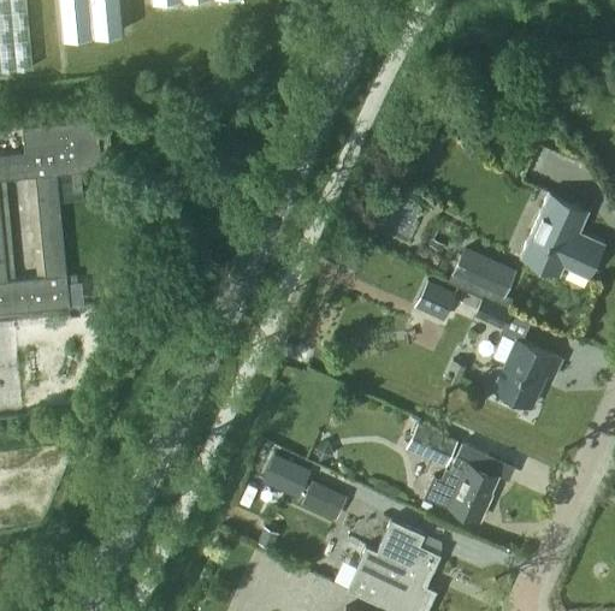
[(0,0),(0,73),(34,71),(27,0),(60,0),(64,40),(124,34),(120,0),(153,0),(153,3),(173,0),(0,0)]
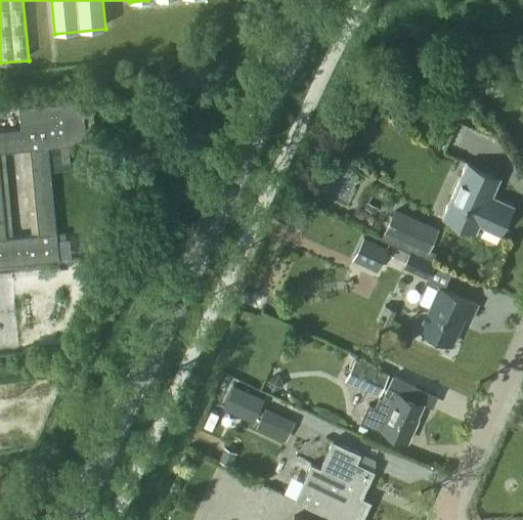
[(459,78),(471,73),(464,57),(452,62),(459,78)]
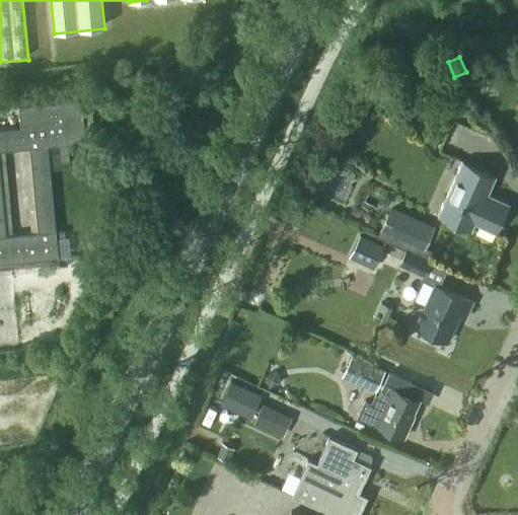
[(0,266),(59,261),(57,236),(57,233),(49,149),(86,145),(82,103),(20,109),(22,131),(0,133),(0,266)]
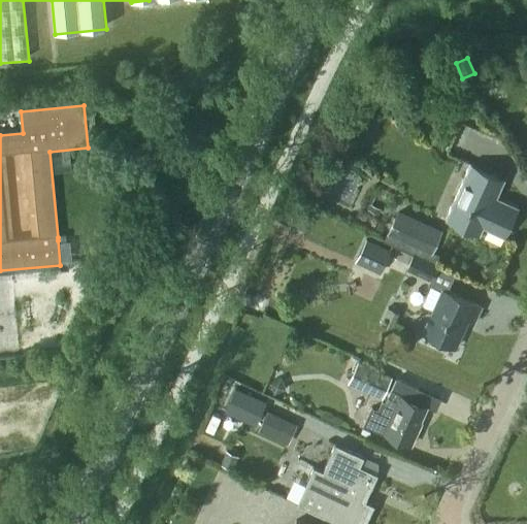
[(505,183),(471,167),(447,222),(481,238),(484,231),(505,240),(519,210),(497,200),(505,183)]
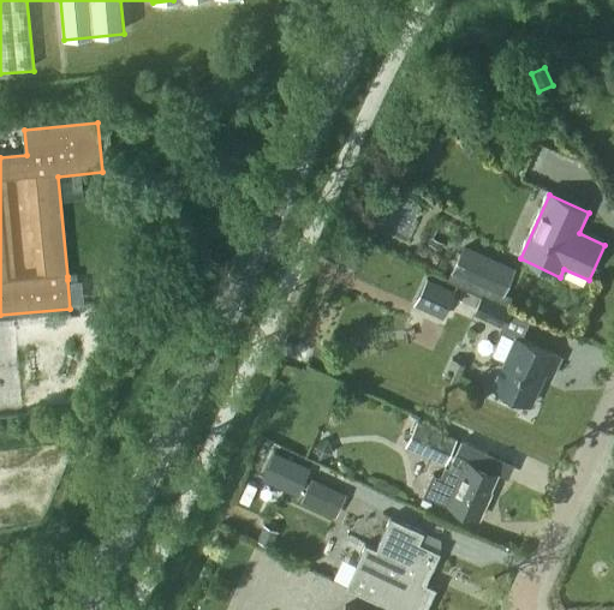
[(446,247),(434,241),(430,249),(443,255),(446,247)]
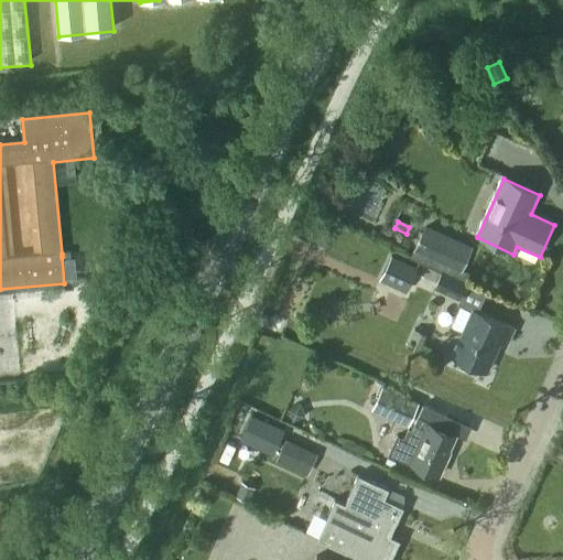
[(474,249),(425,227),(414,252),(462,275),(474,249)]
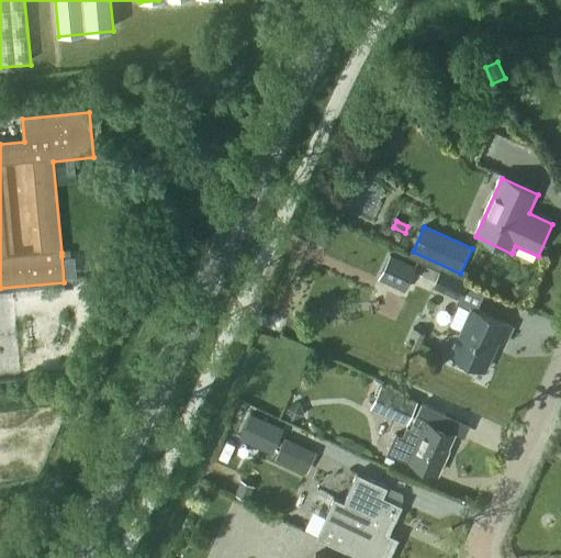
[(333,242),(331,236),(326,235),(322,236),(320,242),(322,246),(326,248),(331,246),(333,242)]
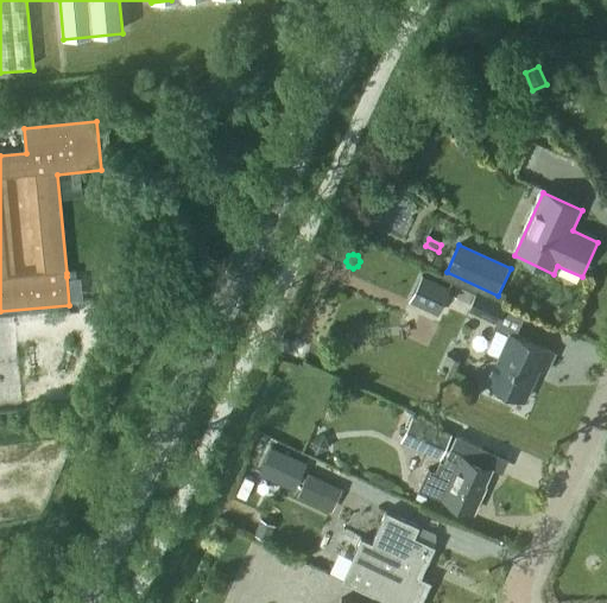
[(451,291),(424,278),(411,304),(438,317),(451,291)]
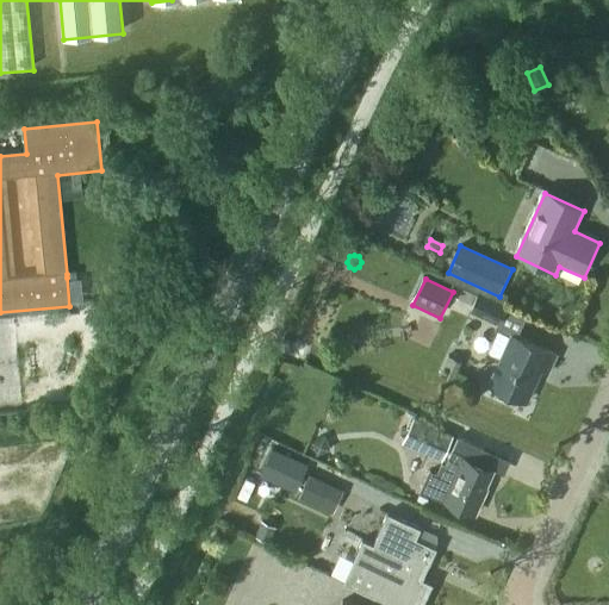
[(509,310),(479,295),(471,313),(501,328),(509,310)]
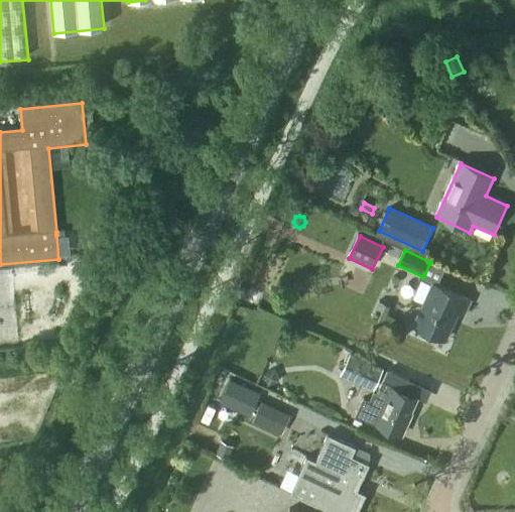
[(445,343),(465,300),(433,286),(423,281),(414,300),(425,305),(414,329),(445,343)]
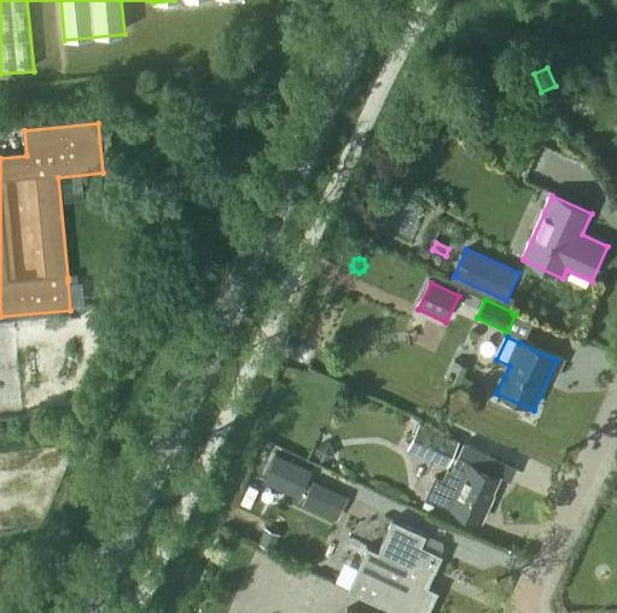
[(460,443),(420,425),(408,451),(448,470),(460,443)]
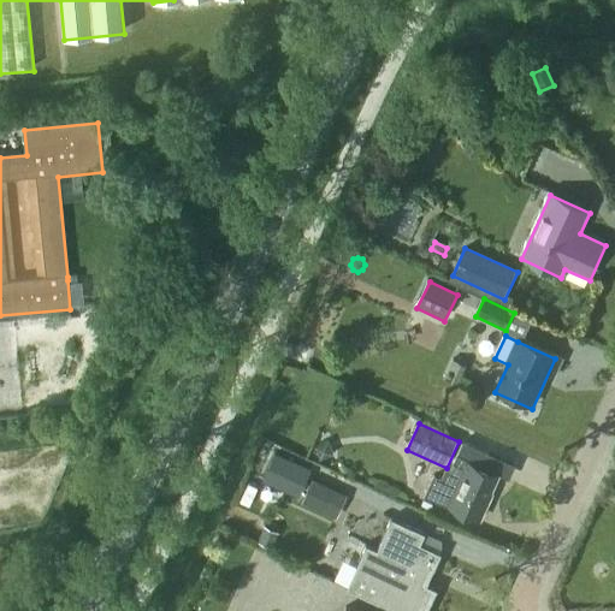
[(489,458),(462,446),(450,472),(447,469),(442,481),(435,478),(420,508),(443,518),(448,508),(480,522),(492,497),(490,497),(498,478),(483,472),(489,458)]
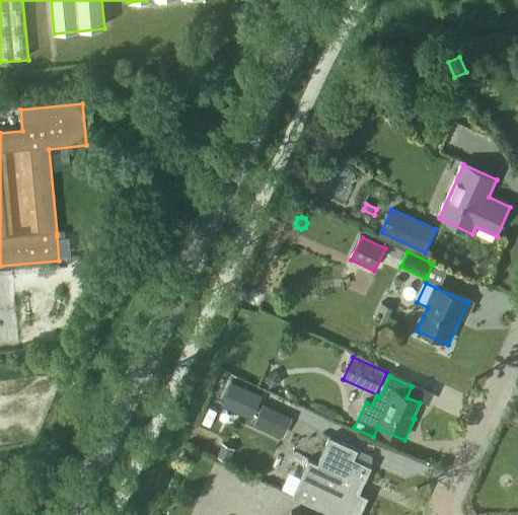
[(262,398),(233,385),(230,391),(235,393),(228,409),(251,419),(262,398)]
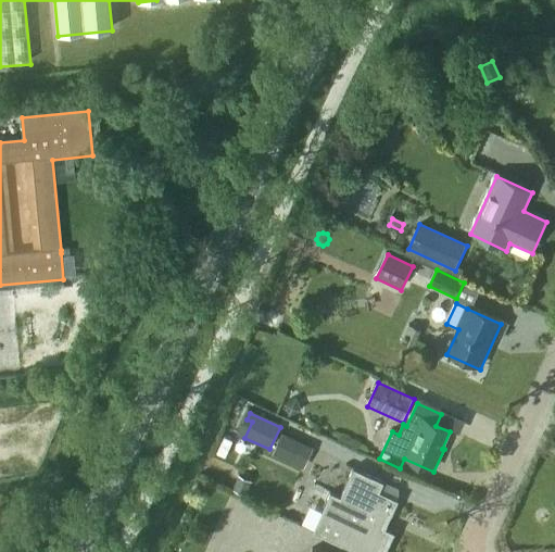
[(295,466),(305,446),(284,435),(274,455),(295,466)]
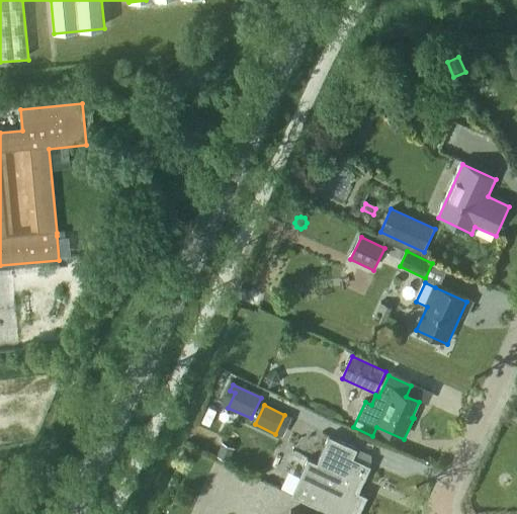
[(358,451),(330,438),(318,464),(309,460),(293,495),(291,498),(327,513),(360,513),(367,499),(359,495),(371,467),(354,459),(358,451)]
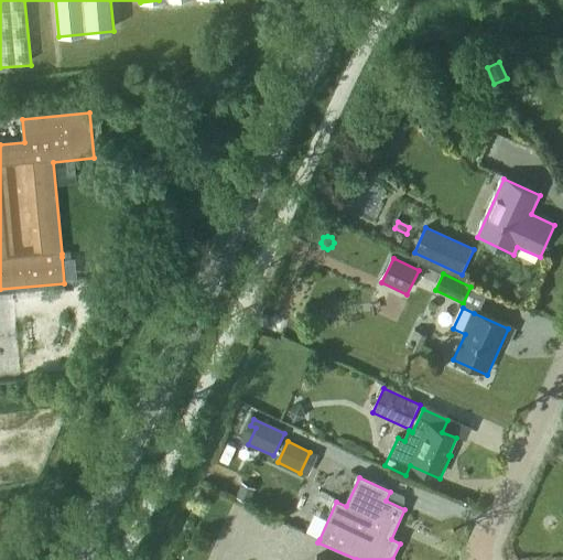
[(249,505),(255,492),(242,486),(237,499),(249,505)]
